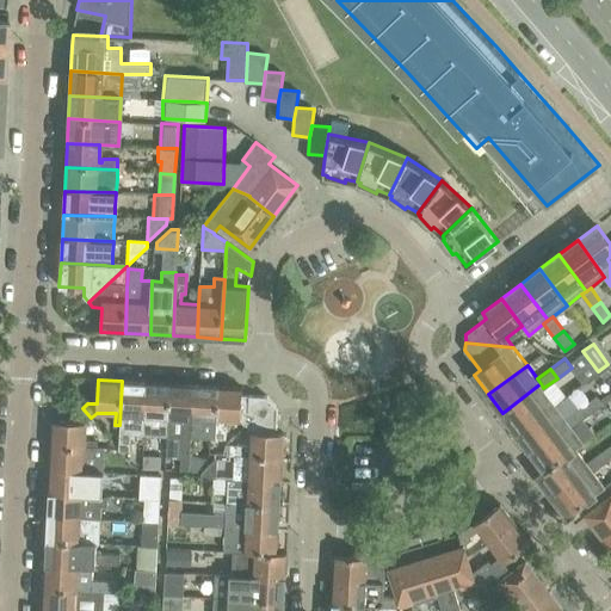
[(143,434),(144,415),(146,382),(122,381),(119,425),(119,433),(143,434)]
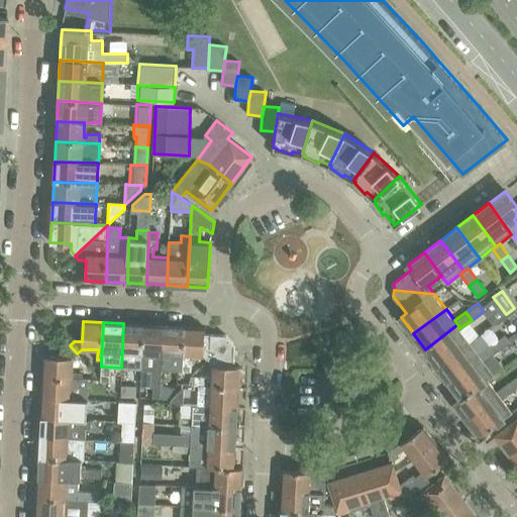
[(121,368),(140,369),(143,324),(123,323),(122,351),(121,368)]
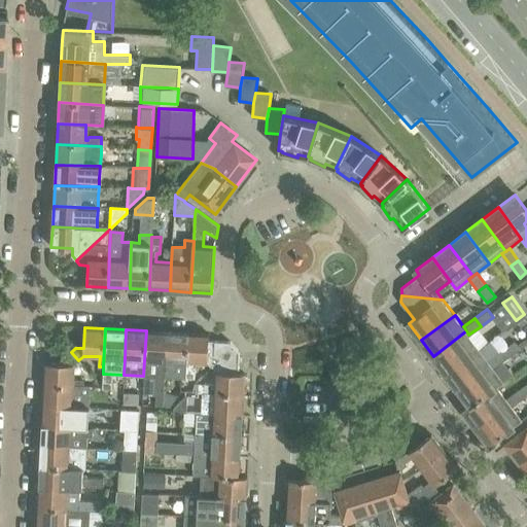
[(162,406),(163,377),(164,360),(165,331),(146,330),(143,376),(152,376),(156,377),(155,405),(162,406)]
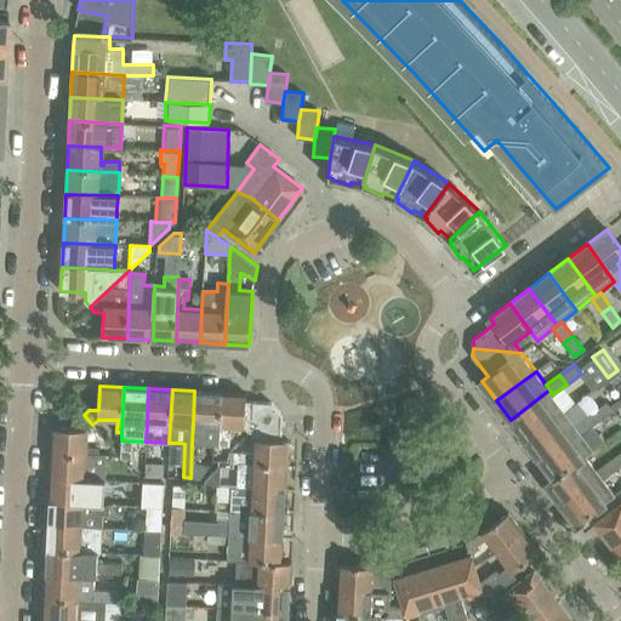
[(550,389),(511,420),(525,439),(564,410),(552,394),(550,389)]
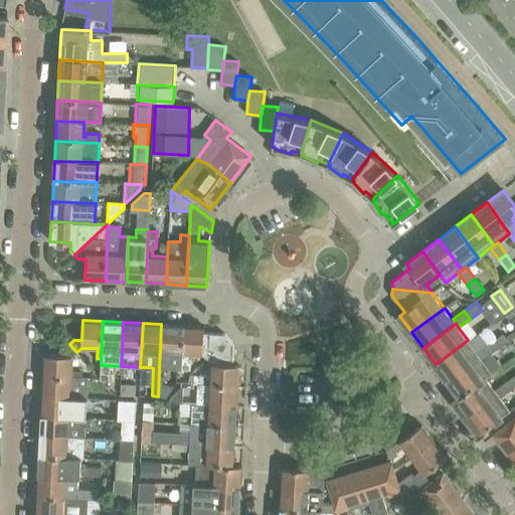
[(181,369),(182,361),(184,325),(161,324),(160,352),(159,368),(171,369),(181,369)]
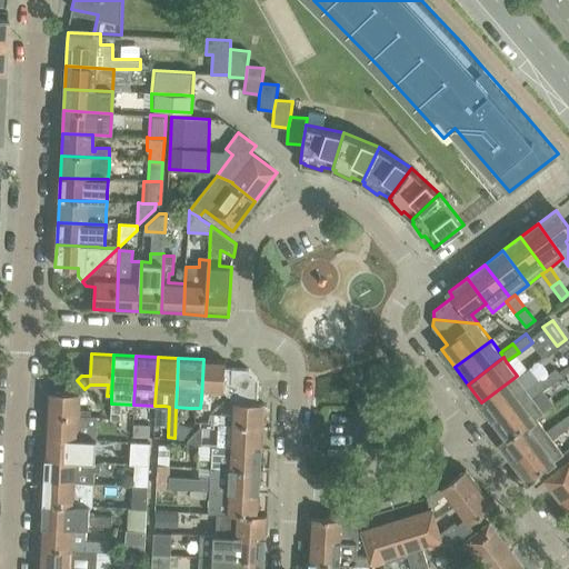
[(201,399),(200,408),(210,409),(210,395),(207,395),(207,390),(223,391),(225,383),(230,383),(231,368),(226,367),(226,360),(203,359),(201,399)]
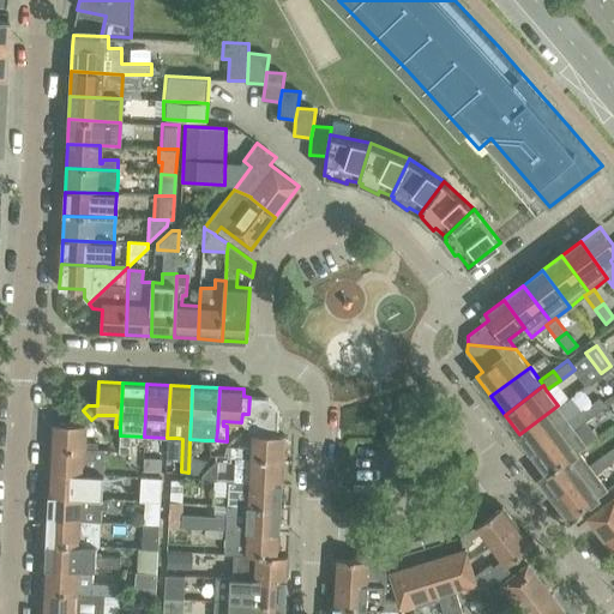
[(558,405),(519,434),(534,453),(572,425),(569,419),(583,408),(572,393),(558,405)]
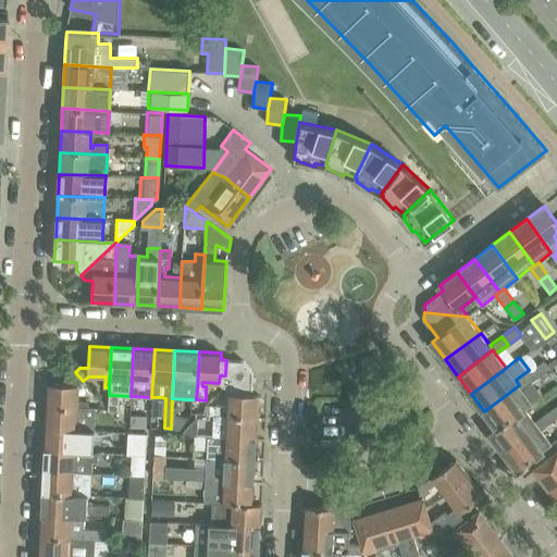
[(529,370),(535,379),(549,368),(543,359),(529,370)]
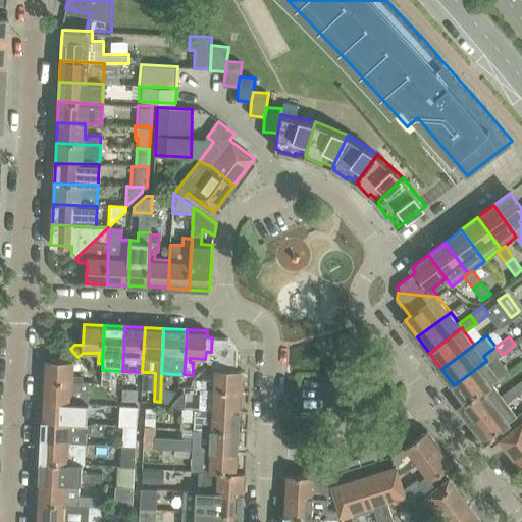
[(203,383),(202,388),(241,390),(242,370),(236,369),(237,348),(232,343),(231,342),(228,338),(212,337),(211,352),(206,352),(205,359),(209,363),(214,368),(213,381),(203,381),(203,383)]
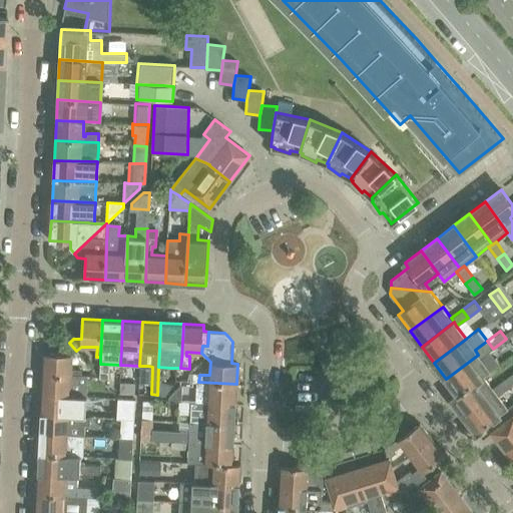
[(493,349),(487,341),(475,350),(478,355),(481,358),(493,349)]
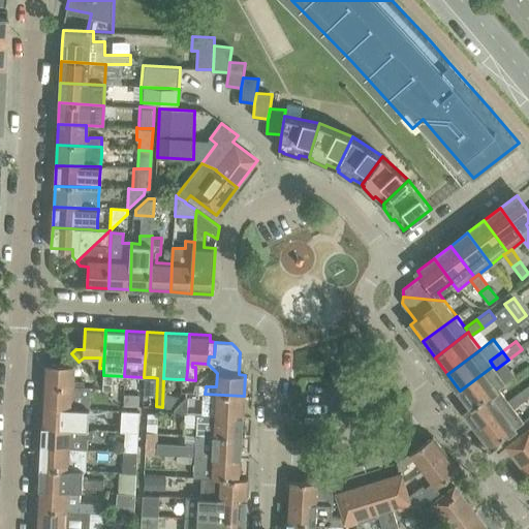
[(74,366),(79,362),(71,353),(67,358),(66,365),(45,364),(44,385),(82,387),(82,383),(73,382),(74,366)]
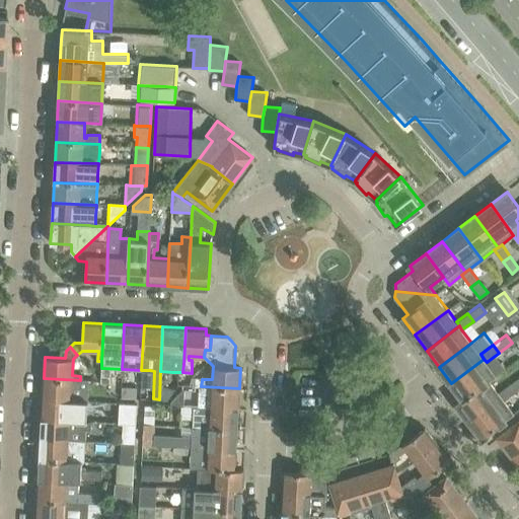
[(484,359),(451,383),(463,399),(489,380),(496,374),(487,362),(484,359)]
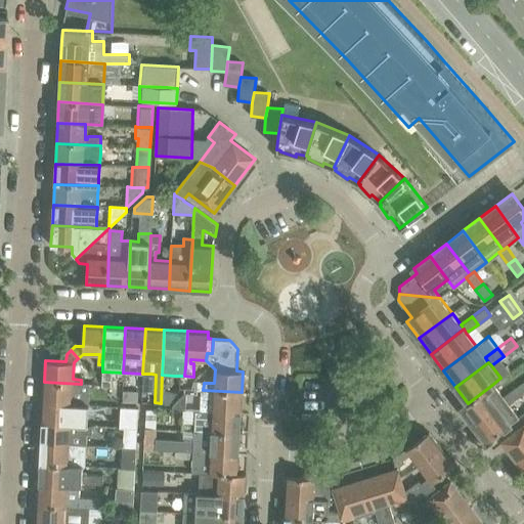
[(44,382),(43,402),(85,404),(86,384),(81,384),(44,382)]
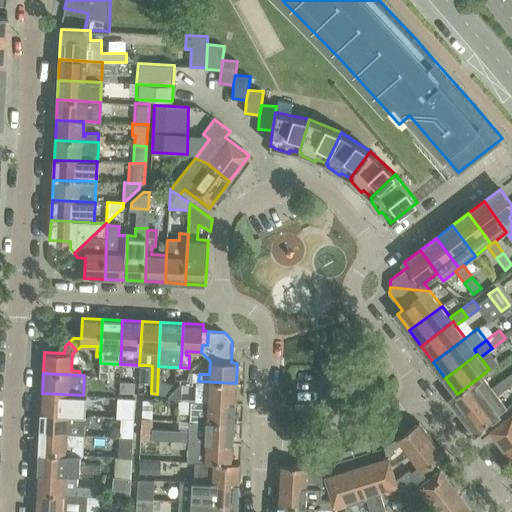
[(457,394),(451,398),(463,415),(494,391),(491,387),(482,375),(457,394)]
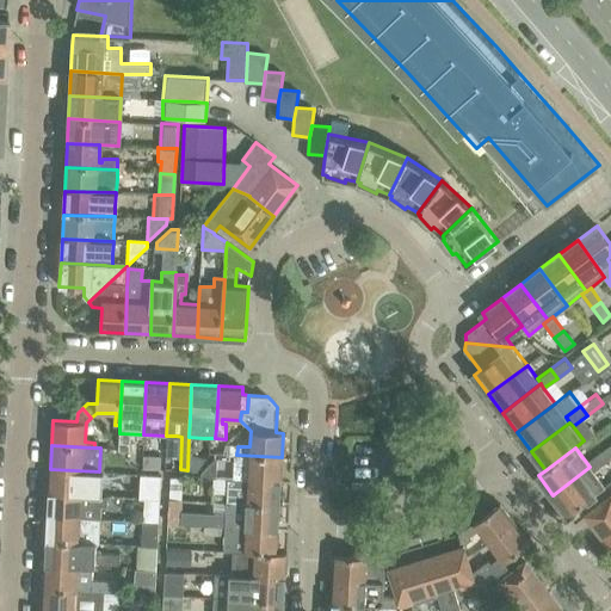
[(603,450),(586,462),(590,467),(593,471),(609,458),(603,450)]
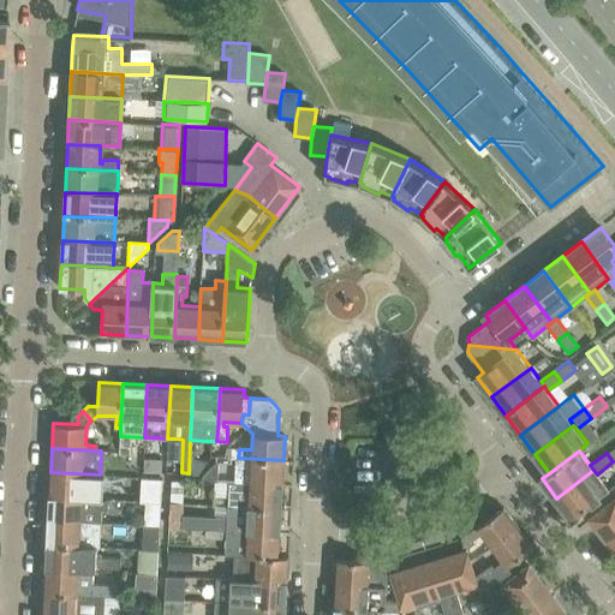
[(143,458),(143,471),(161,472),(161,459),(143,458)]
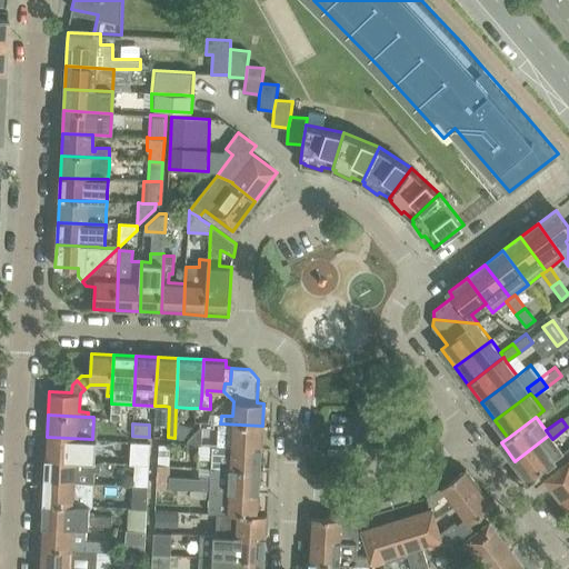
[(217,446),(230,447),(261,448),(262,426),(220,423),(218,423),(217,446)]
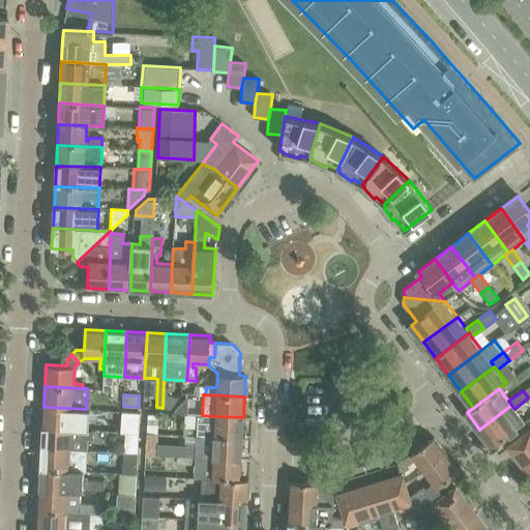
[(188,399),(187,399),(185,399),(175,410),(175,414),(187,414),(188,399)]
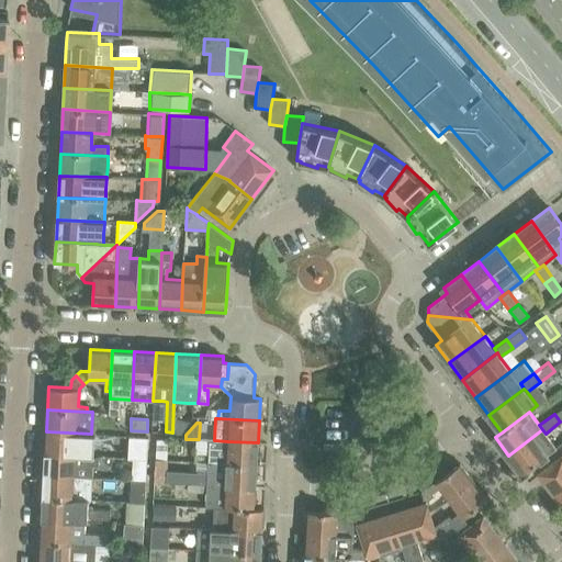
[(542,429),(508,456),(521,473),(535,463),(555,448),(546,434),(542,429)]
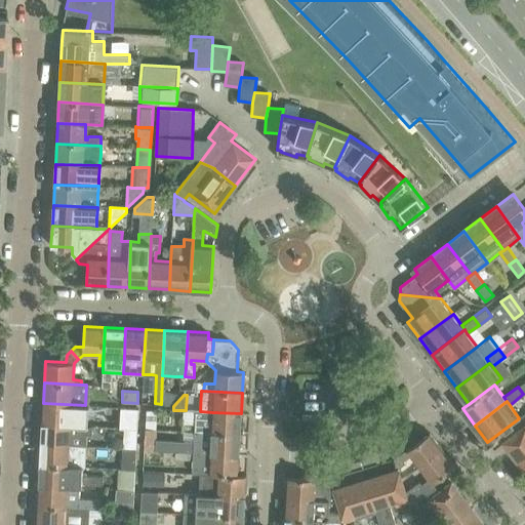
[(43,403),(42,423),(84,426),(85,405),(43,403)]
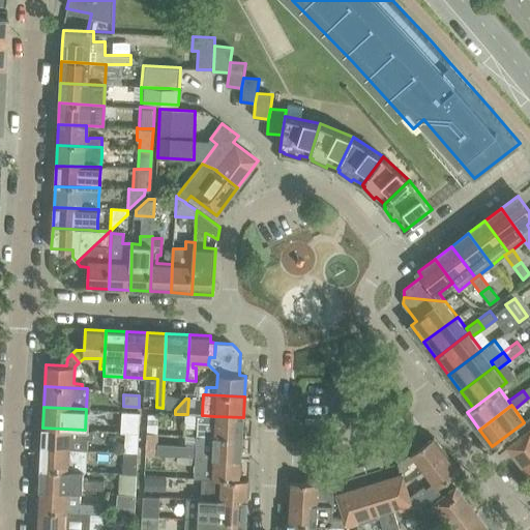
[(124,432),(138,433),(139,412),(125,411),(124,432)]
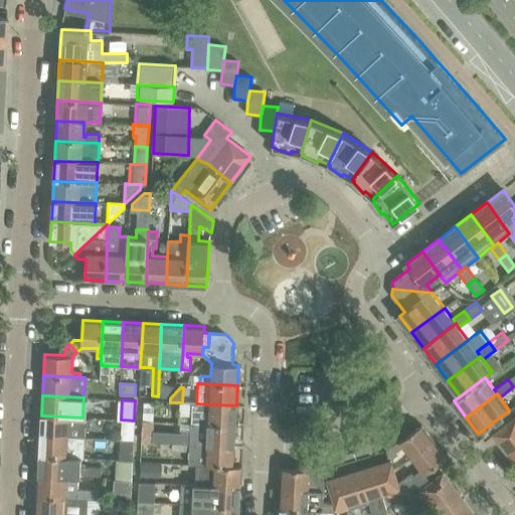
[(142,400),(141,420),(153,421),(154,401),(142,400)]
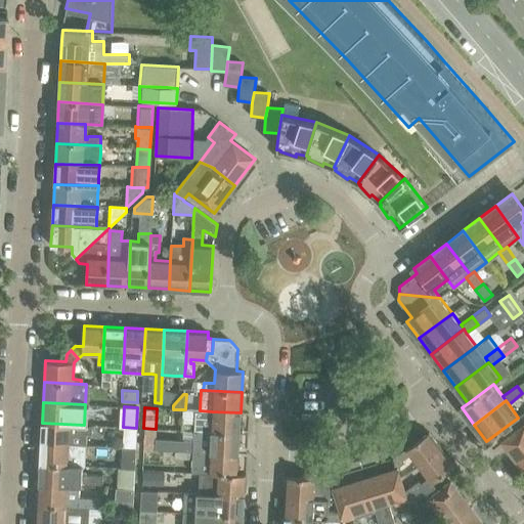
[(212,411),(200,410),(193,410),(192,431),(239,433),(241,412),(212,411)]
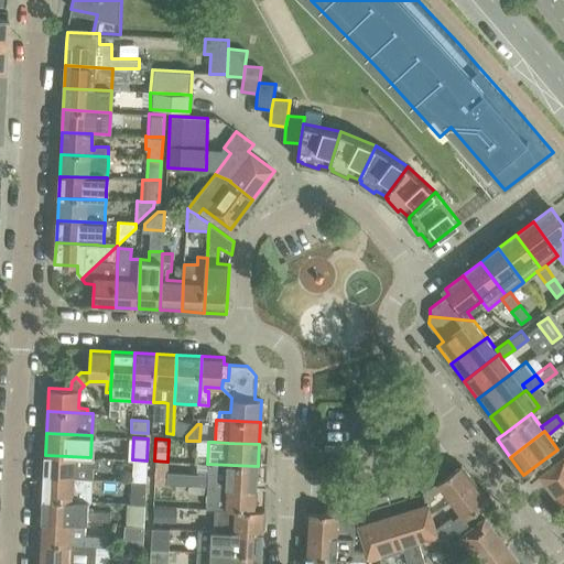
[(45,455),(44,476),(89,479),(90,457),(45,455)]
